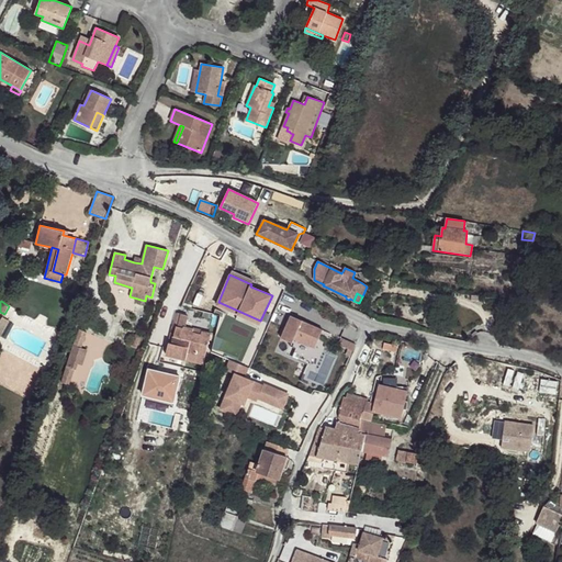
[(260,321),(218,302),(216,305),(238,314),(236,318),(257,328),(260,321)]
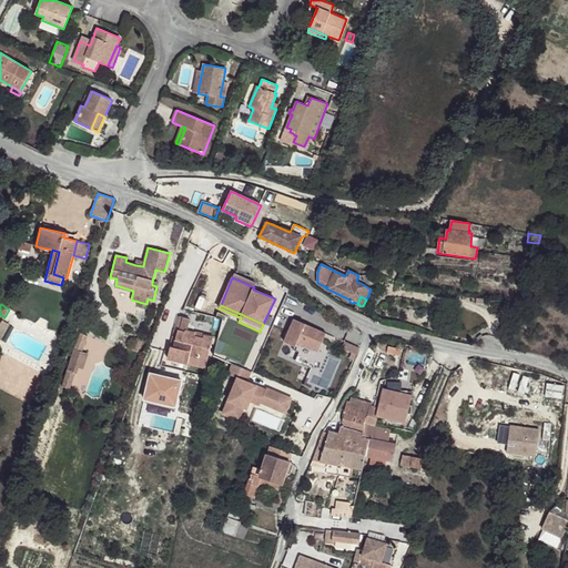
[(311,368),(326,333),(294,318),(284,342),(294,346),(293,348),(300,352),(295,362),(311,368)]
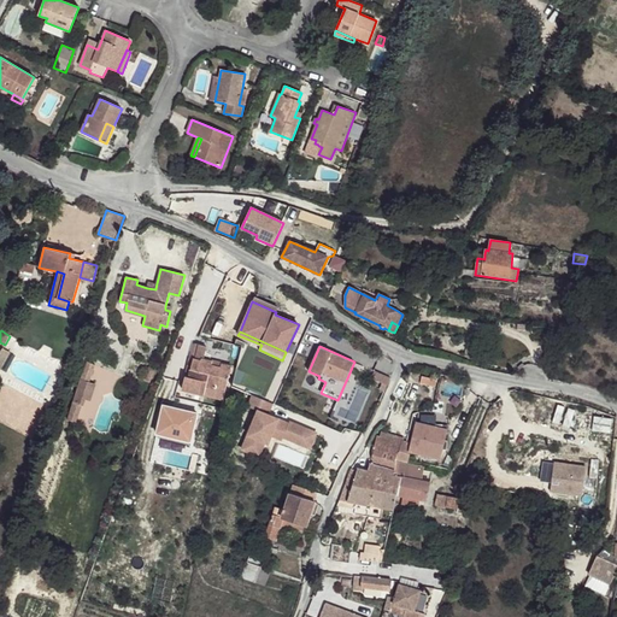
[(466,358),(488,363),(491,352),(469,347),(466,358)]
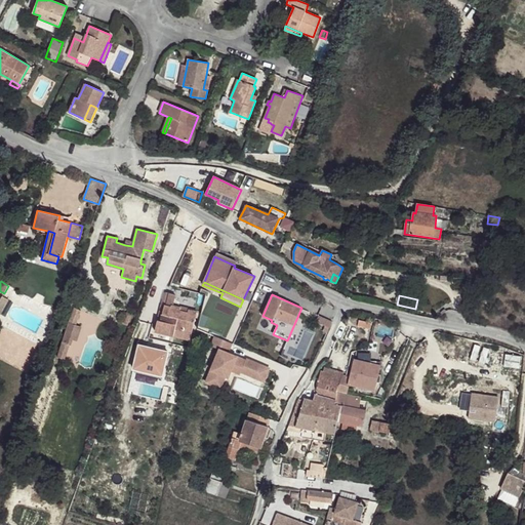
[(171,307),(164,306),(161,321),(158,320),(155,331),(173,335),(175,328),(192,332),(197,312),(189,310),(188,313),(179,311),(180,308),(171,306),(171,307)]
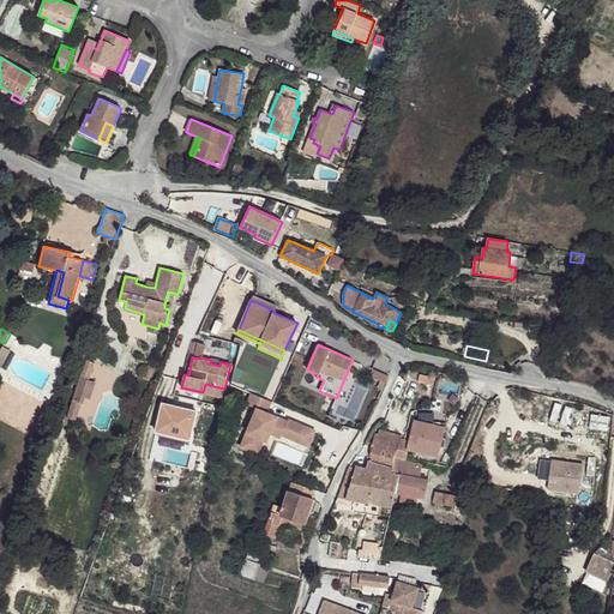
[(86,360),(80,377),(67,417),(76,420),(82,403),(83,403),(89,380),(94,363),(86,360)]
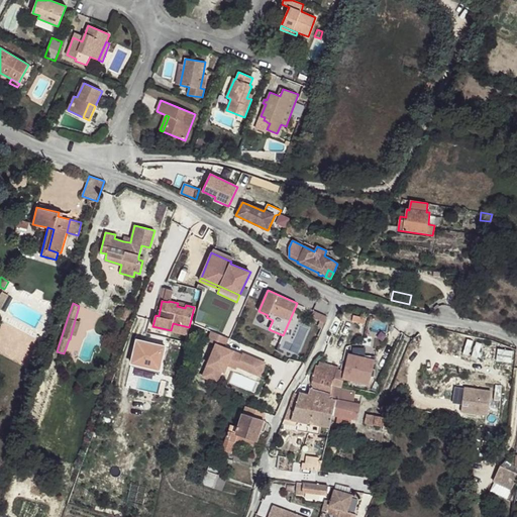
[(124,309),(120,318),(125,320),(129,311),(124,309)]
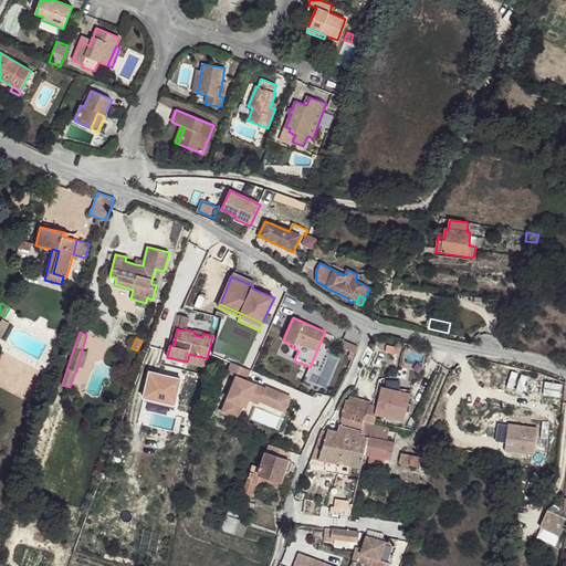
[(207,358),(189,354),(187,362),(205,366),(207,358)]
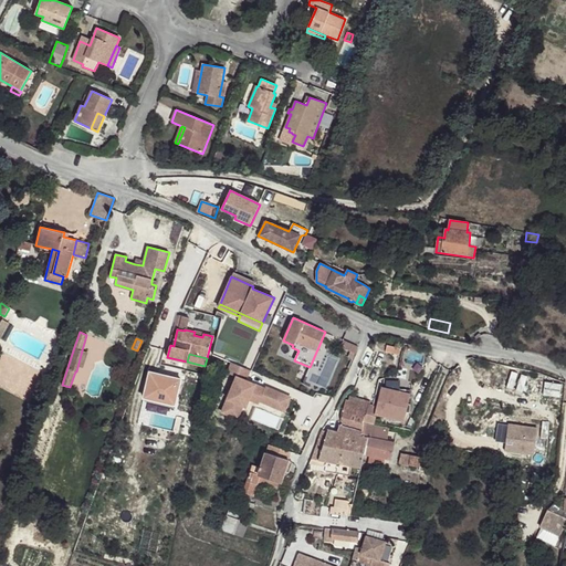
[(247,380),(251,370),(232,363),(228,373),(238,377),(222,411),(238,418),(243,406),(247,407),(250,399),(259,404),(260,401),(275,408),(282,394),(266,387),(265,389),(247,380)]
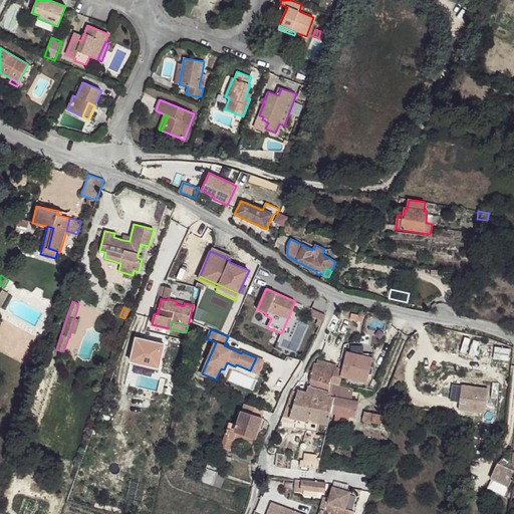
[(464,340),(461,356),(486,361),(489,345),(464,340)]
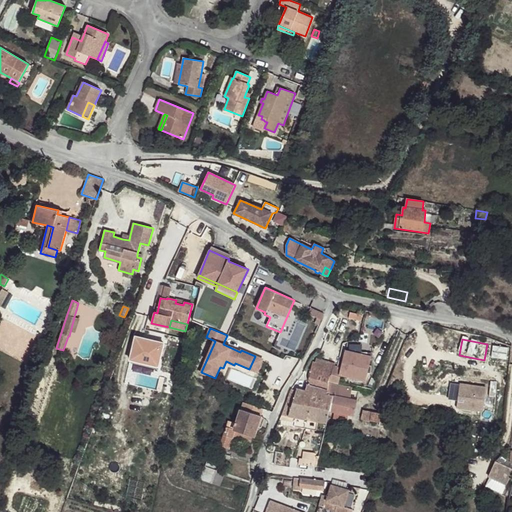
[(341,370),(334,368),(334,366),(335,363),(317,358),(315,362),(313,361),(307,384),(328,390),(329,384),(329,381),(334,382),(338,383),(340,374),(365,380),(370,356),(345,351),(341,368),(341,370)]
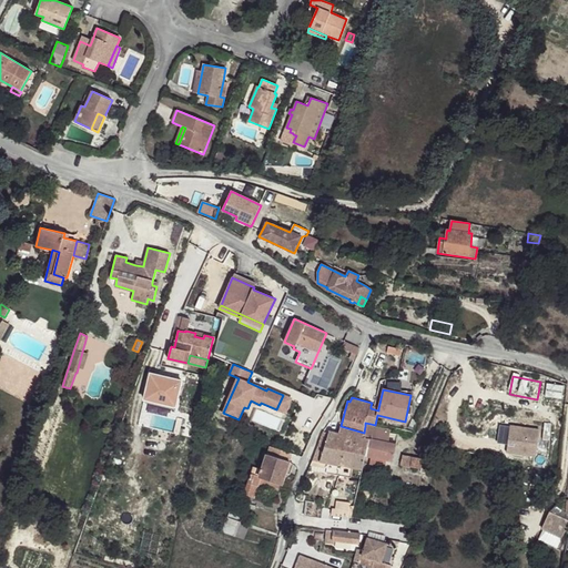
[(292,398),(283,395),(276,409),(285,413),(292,398)]
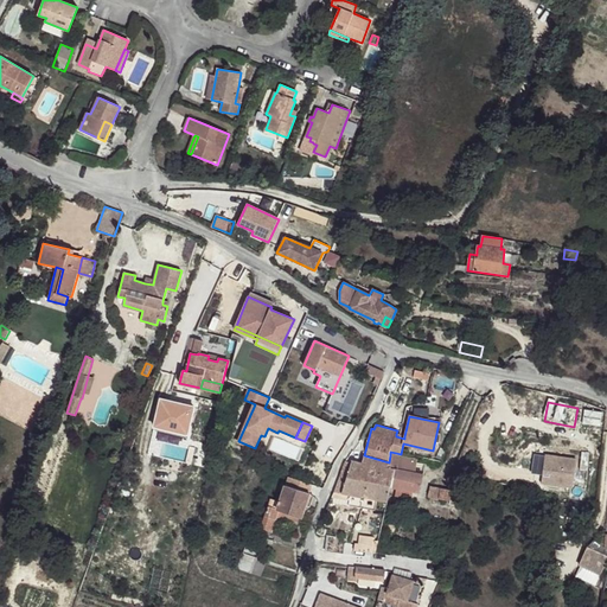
[(599,430),(587,429),(586,439),(598,441),(599,430)]
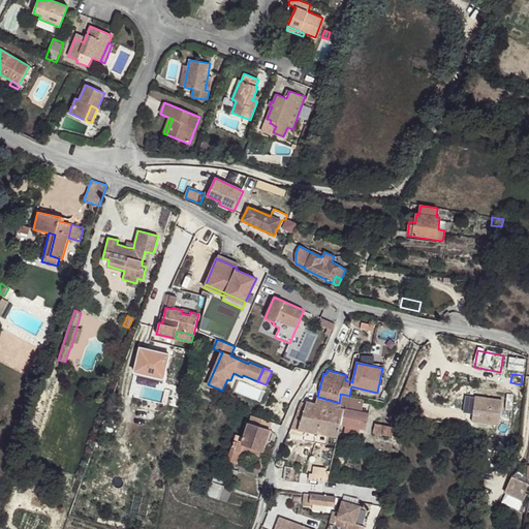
[(304,440),(323,443),(323,440),(328,440),(328,439),(329,436),(337,437),(338,437),(341,423),(344,409),(339,408),(339,403),(317,397),(315,404),(306,401),(306,403),(305,405),(300,404),(290,429),(286,438),(304,441),(304,440)]
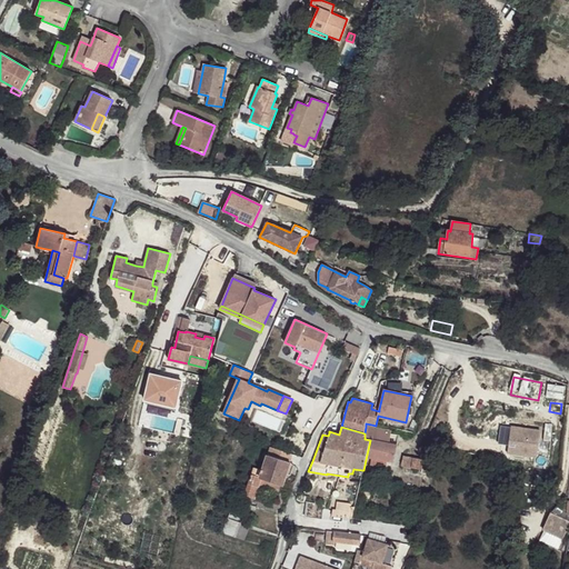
[(391,431),(366,427),(365,433),(365,439),(370,440),(367,455),(372,456),(387,459),(393,460),(399,435),(390,432),(391,431)]
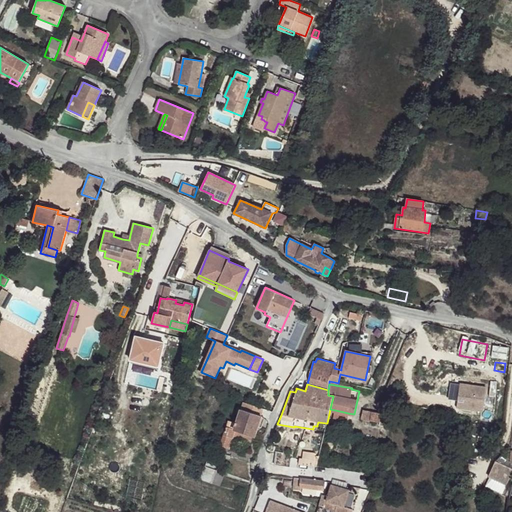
[(460,384),(457,401),(464,402),(463,408),(483,411),(487,388),(460,384)]
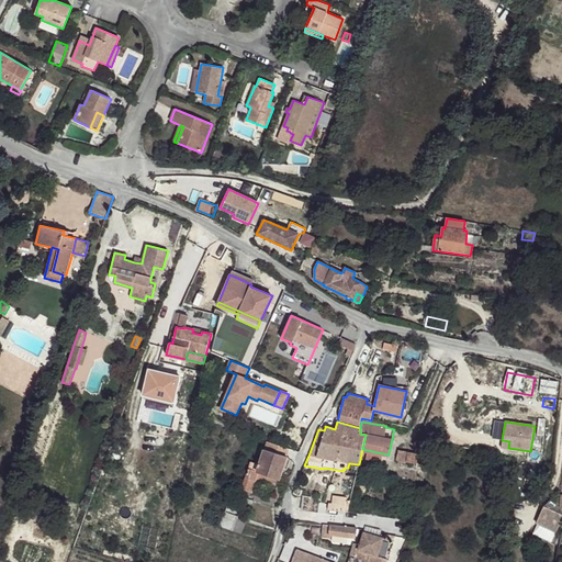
[(285,458),(289,448),(267,440),(259,464),(250,462),(242,489),(246,490),(251,492),(257,476),(259,471),(279,479),(282,467),(285,458)]
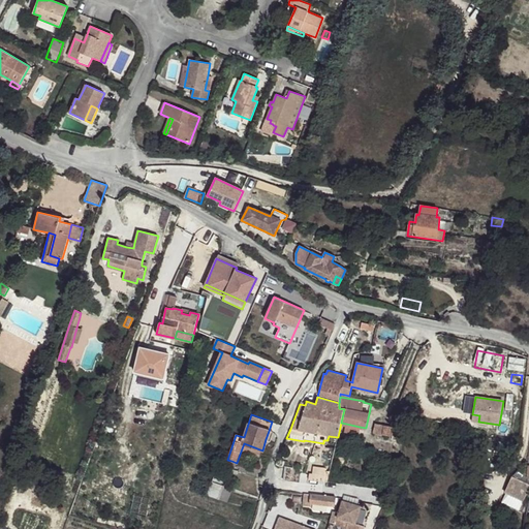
[(375,424),(373,434),(392,436),(392,439),(401,440),(403,425),(404,425),(405,421),(398,419),(397,427),(375,424)]
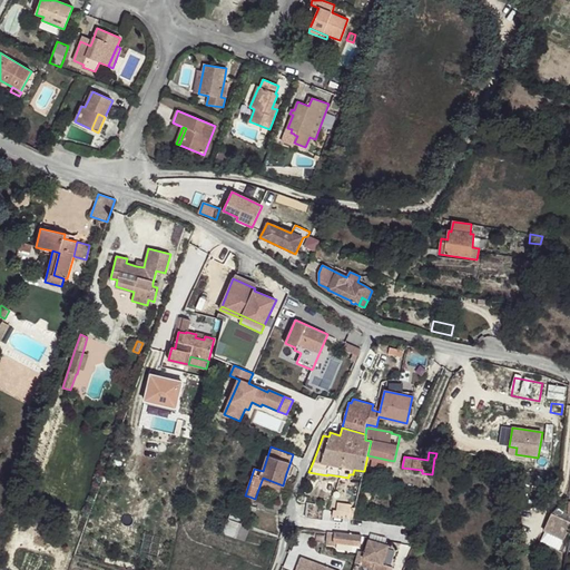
[(387,460),(373,457),(371,465),(385,469),(387,460)]
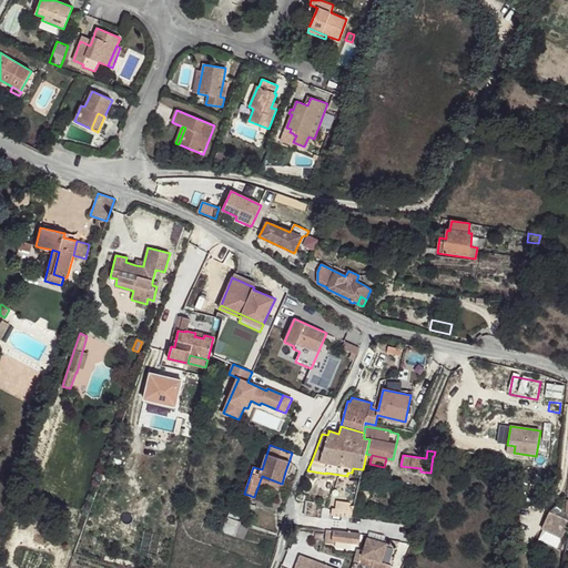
[(282,484),(262,476),(260,482),(281,488),(282,484)]
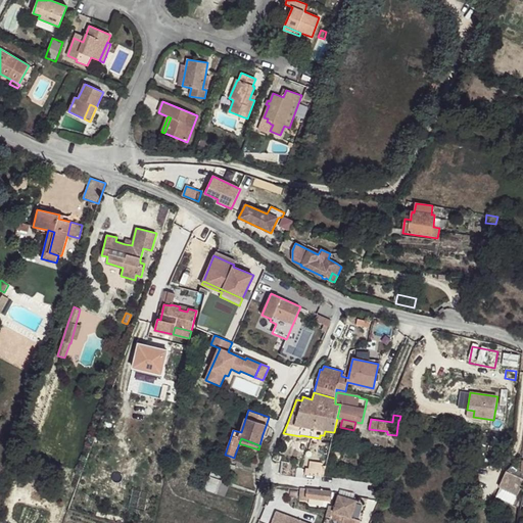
[(234,458),(229,456),(227,463),(236,465),(238,459),(234,458)]
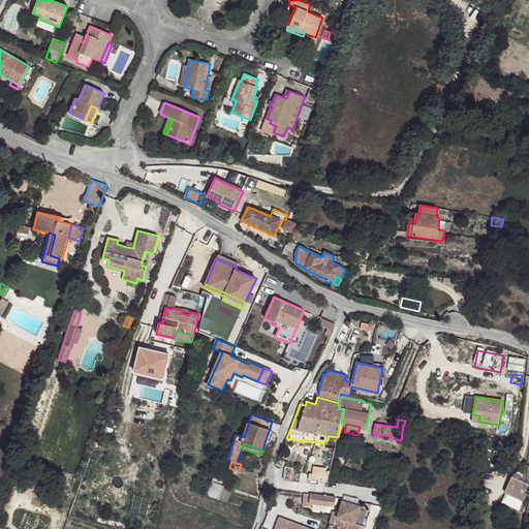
[(241,464),(239,470),(256,476),(260,469),(241,464)]
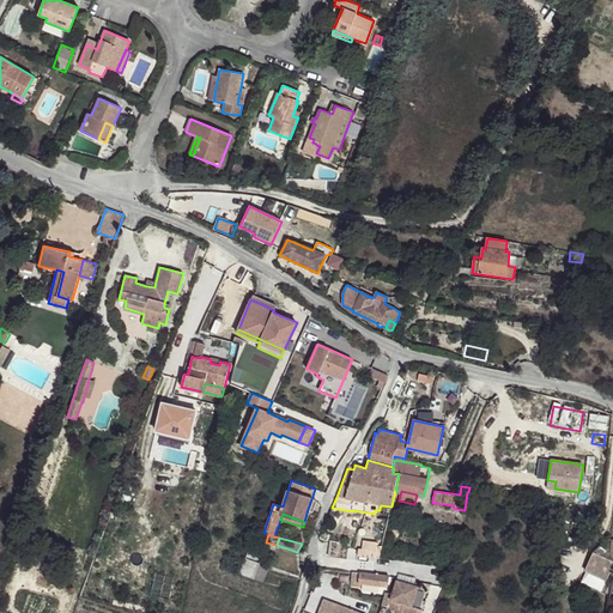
[(350,544),(332,540),(329,557),(347,559),(350,544)]
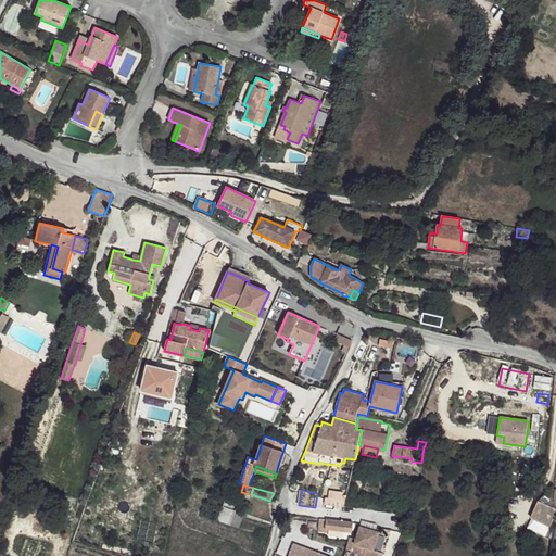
[(325,498),(325,504),(335,506),(335,508),(339,508),(339,506),(343,506),(345,495),(342,494),(342,492),(329,491),(328,498),(325,498)]
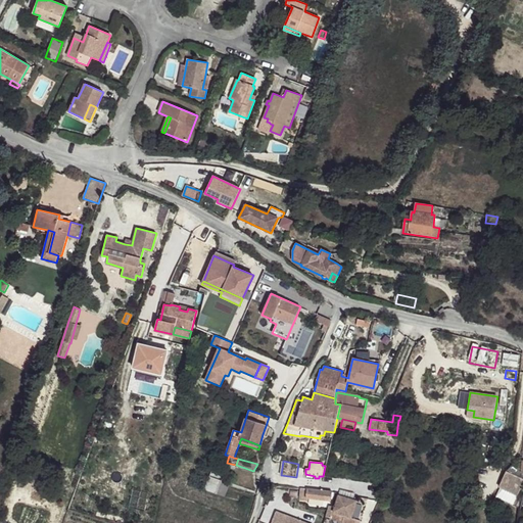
[(522,473),(512,466),(507,471),(506,471),(498,486),(517,495),(522,483),(522,473)]
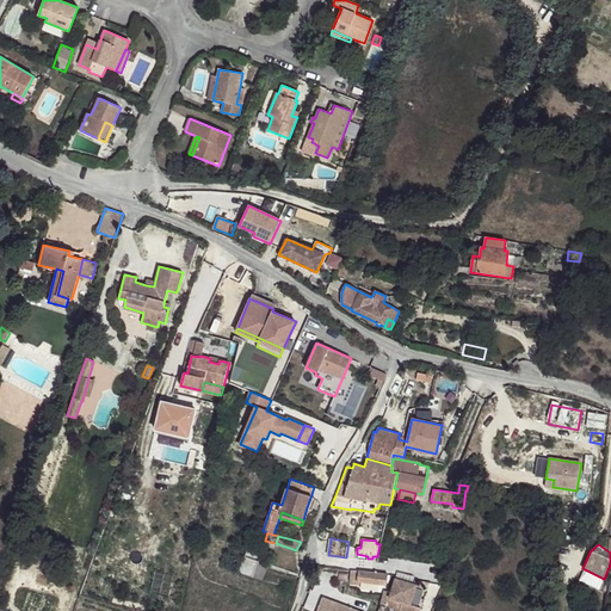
[(253,576),(258,563),(244,557),(239,572),(253,576)]
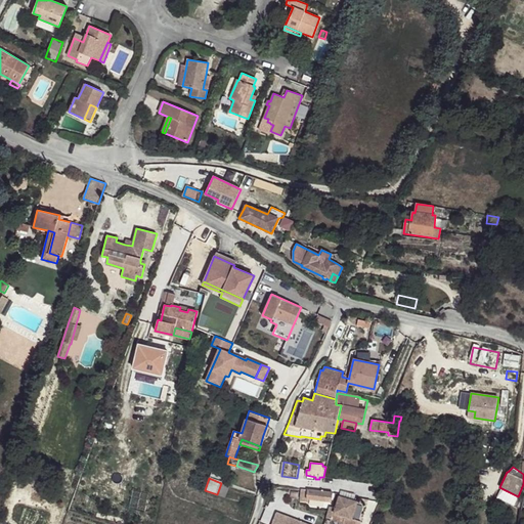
[(221,483),(217,494),(226,497),(230,486),(221,483)]
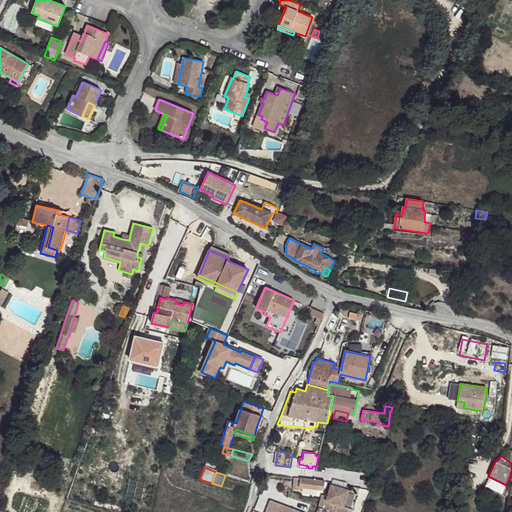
[(325,481),(294,477),(293,489),(301,490),(301,488),(324,490),(325,481)]
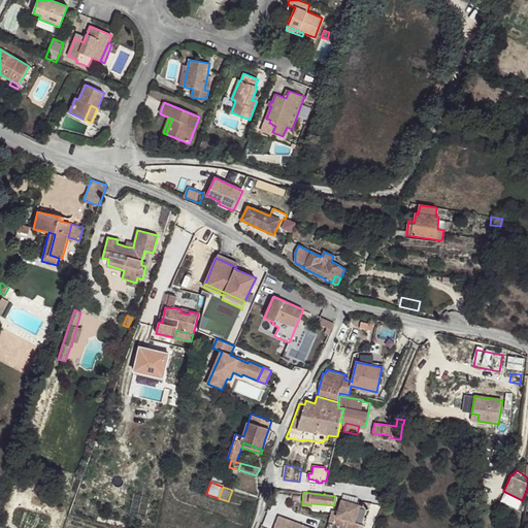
[(338,512),(333,510),(332,513),(330,523),(335,524),(337,517),(348,520),(344,527),(362,527),(363,525),(354,522),(359,505),(341,500),(338,512)]
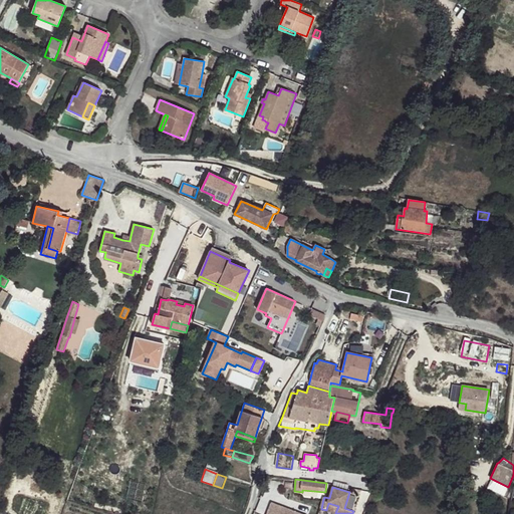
[(302,513),(271,502),(267,513),(302,513)]
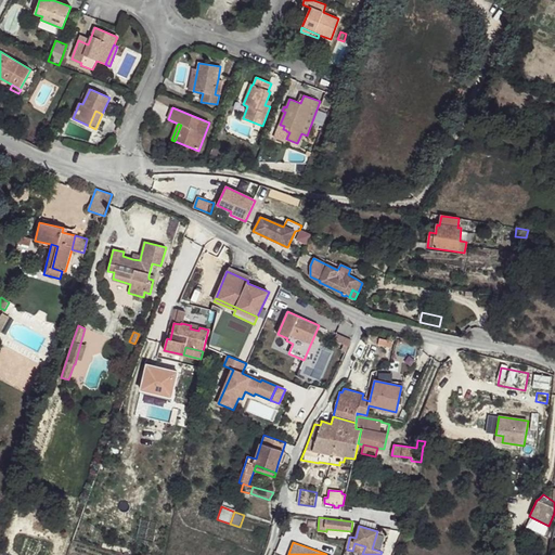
[(355,543),(352,551),(362,554),(365,546),(355,543)]
